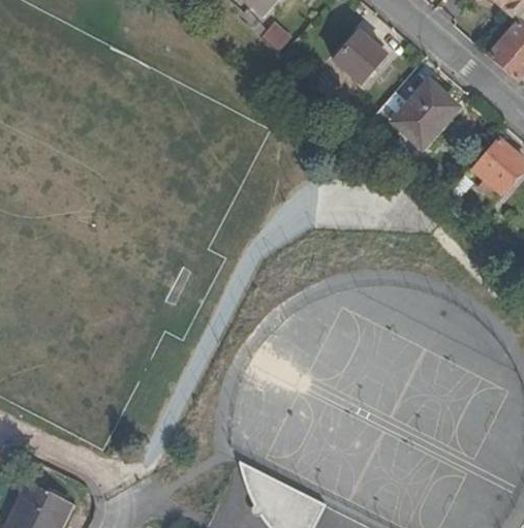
[(222,0),(262,34),(267,29),(235,0),(222,0)]
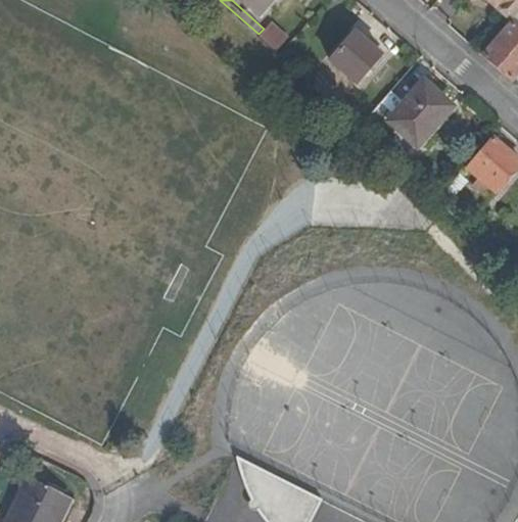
[(489,0),(488,1),(509,18),(517,8),(517,0),(489,0)]
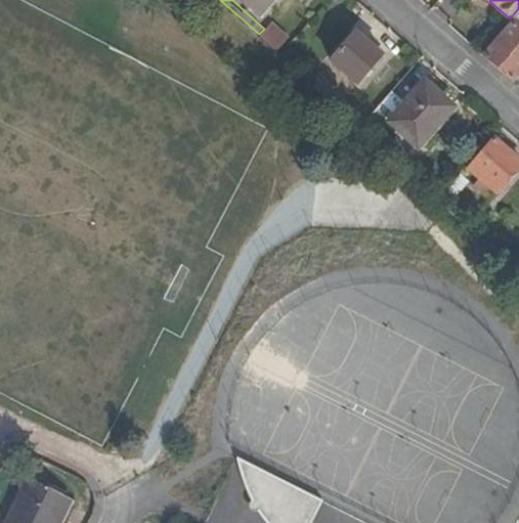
[(510,18),(512,20),(482,53),(512,79),(518,71),(518,8),(510,18)]
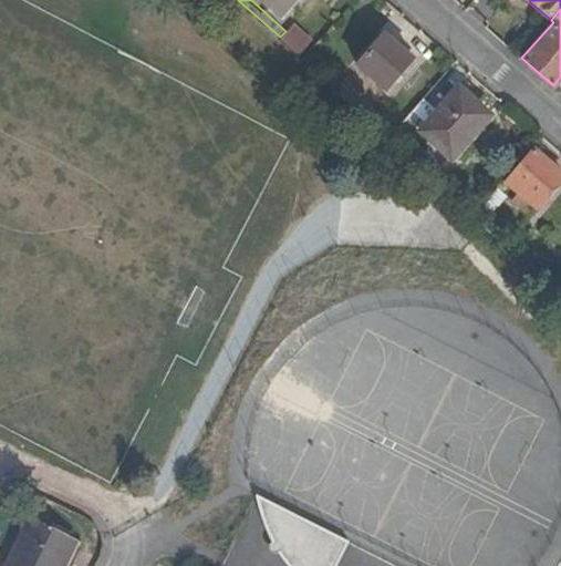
[(286,31),(280,37),(301,57),(317,40),(295,20),(286,31)]
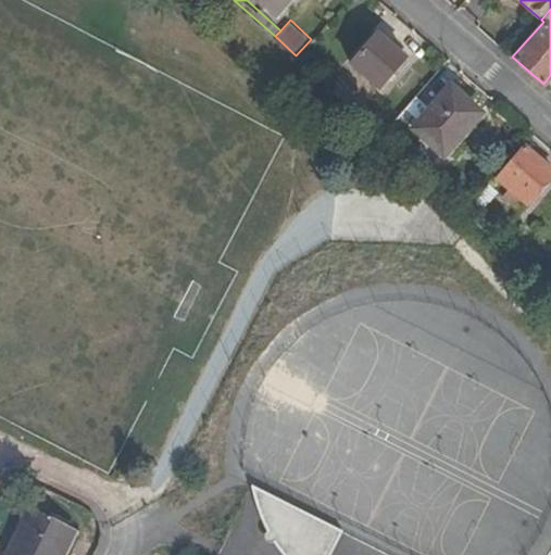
[(404,55),(377,33),(353,59),(379,83),(404,55)]
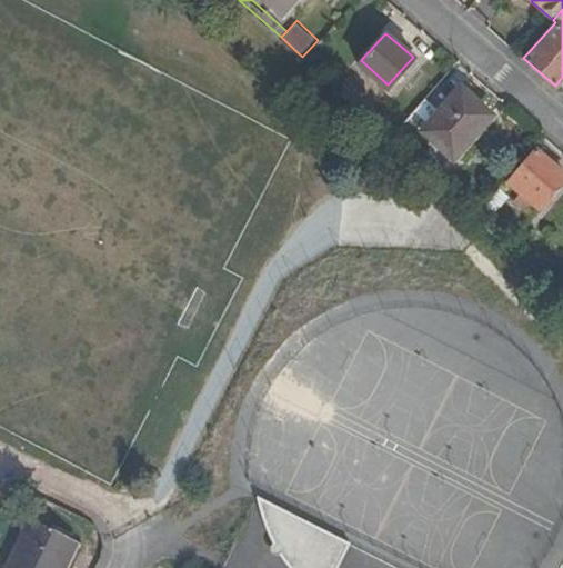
[(460,90),(442,111),(424,97),(391,135),(391,136),(408,150),(428,128),(454,152),(488,113),(460,90)]
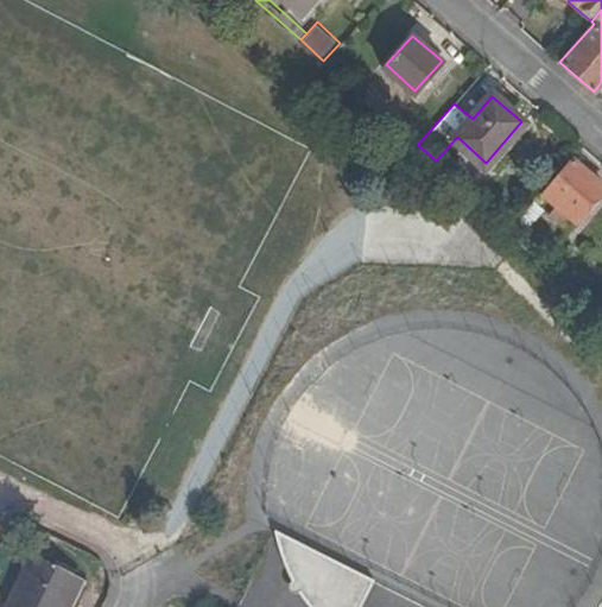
[(601,181),(575,159),(546,193),(578,220),(601,193),(601,181)]
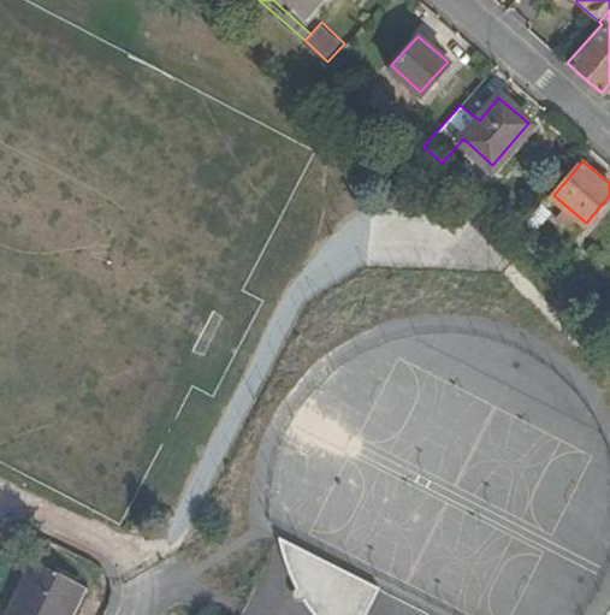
[(551,211),(538,200),(514,226),(527,238),(551,211)]
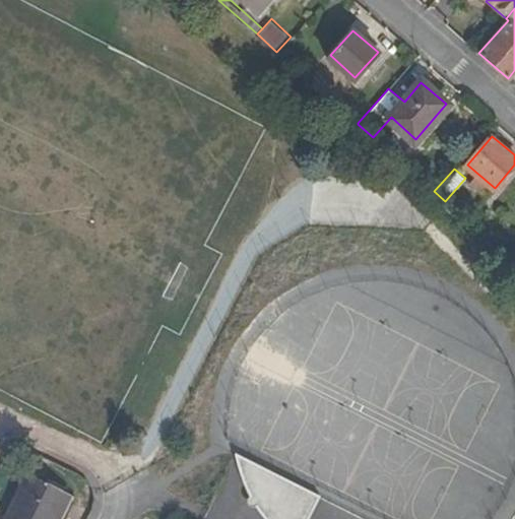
[(52,518),(65,492),(24,473),(3,518),(4,518),(52,518)]
